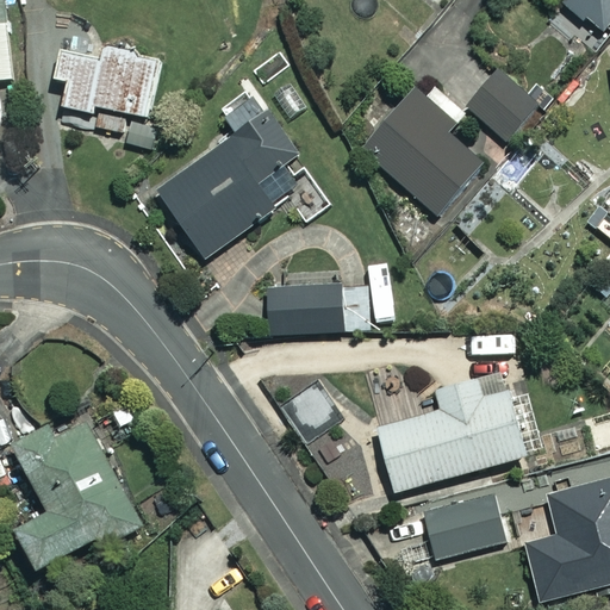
[(0,0),(0,80),(12,79),(6,0),(0,0)]
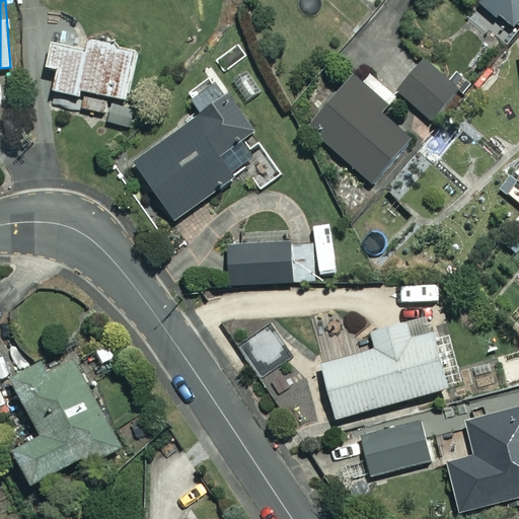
[(518,0),(478,0),(510,27),(518,17),(518,0)]
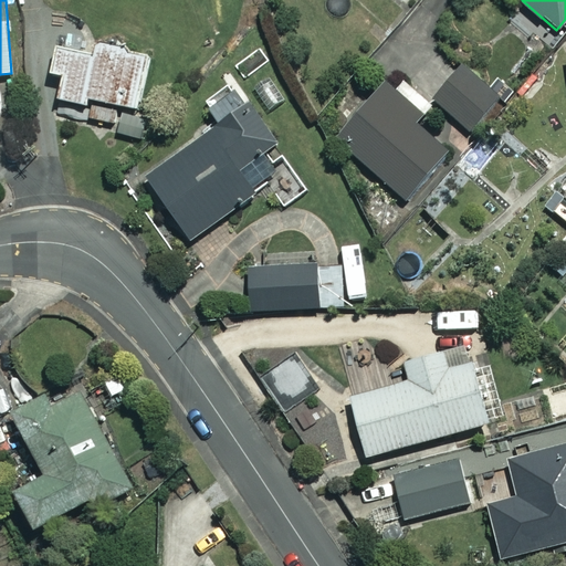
[(95,43),(92,56),(56,46),(49,73),(62,77),(56,97),(91,106),(88,116),(133,128),(152,59),(95,43)]
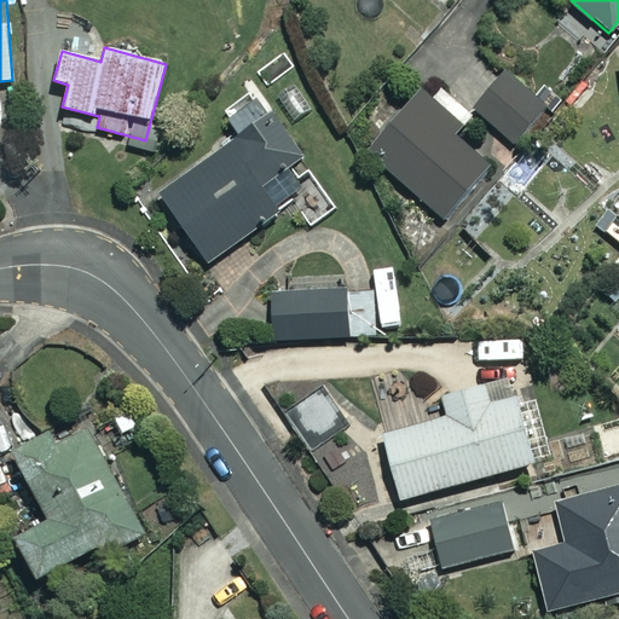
[(536,108),(498,80),(475,111),(512,139),(536,108)]
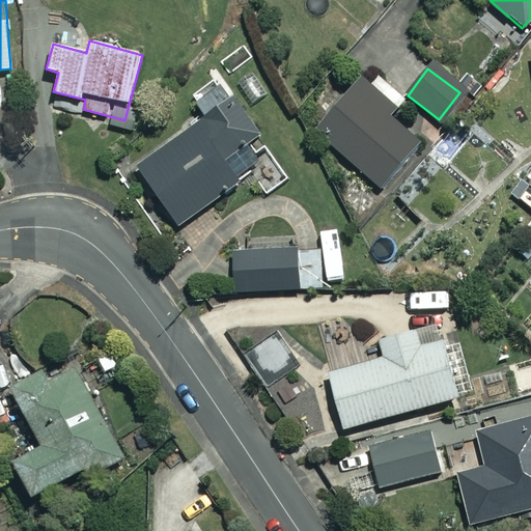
[(135,165),(177,225),(248,176),(263,198),(290,179),(266,144),(255,150),(248,141),(258,134),(219,79),(193,96),(205,115),(135,165)]
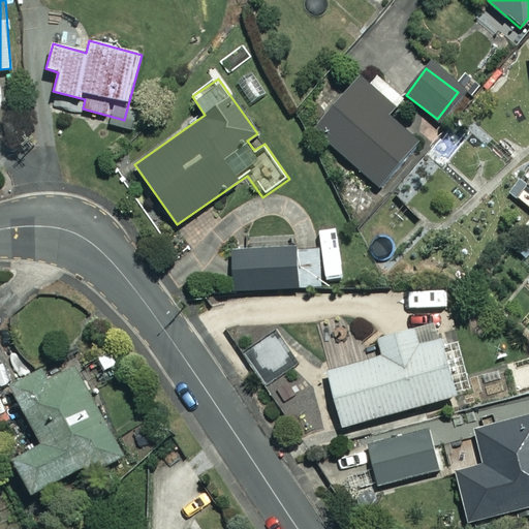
[(401,115),(360,79),(315,129),(378,186),(416,144),(394,123),(401,115)]
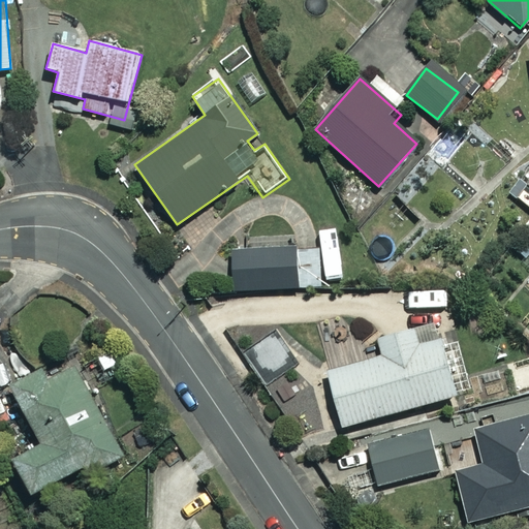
[(340,275),(339,234),(319,235),(319,247),(231,249),(232,289),(316,287),(316,276),(340,275)]
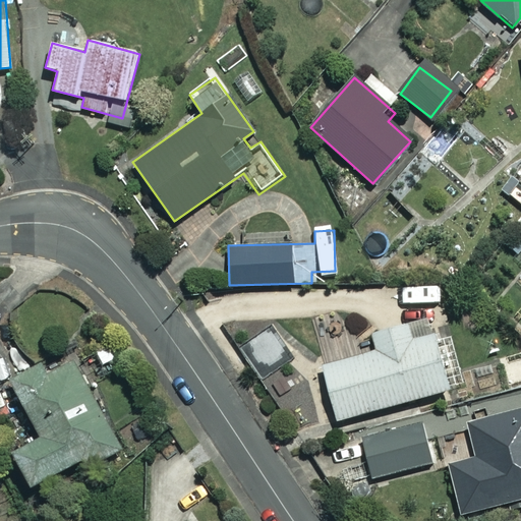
[(411,342),(405,321),(371,331),(378,352),(322,367),(337,420),(450,389),(435,335),(411,342)]
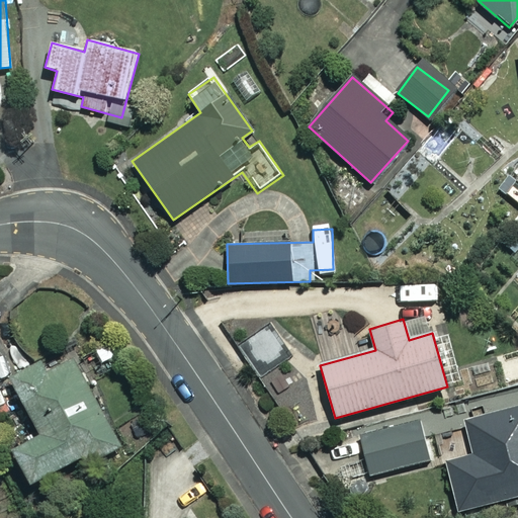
[(278,355),(266,329),(239,343),(251,368),(278,355)]
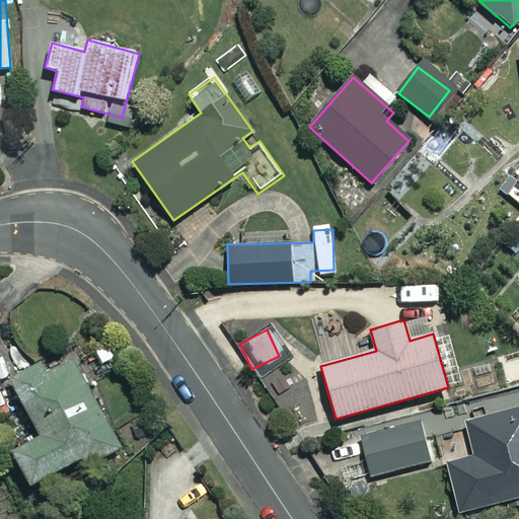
[(121,445),(71,350),(11,381),(40,435),(10,450),(28,485),(81,456),(85,463),(121,445)]
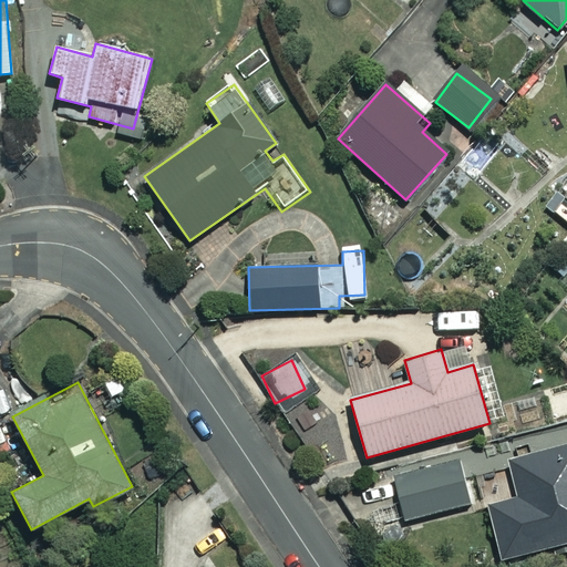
[(566,421),(566,384),(547,391),(557,424),(566,421)]
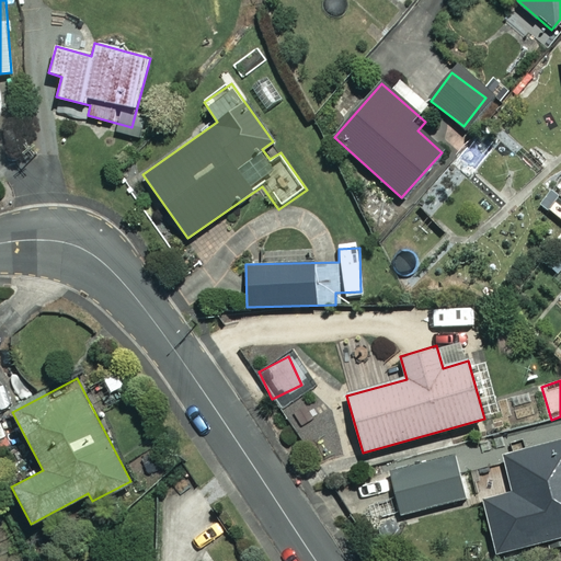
[(560,535),(560,439),(502,456),(512,493),(481,501),(495,553),(560,535)]
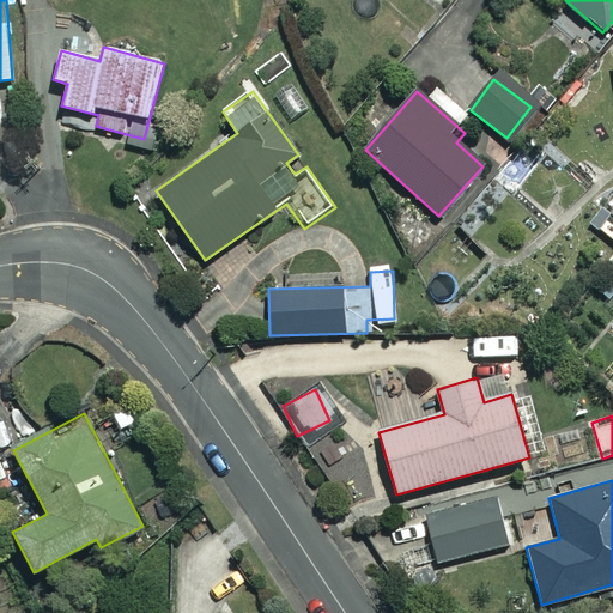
[(507,545),(493,496),(425,515),(439,564),(507,545)]
